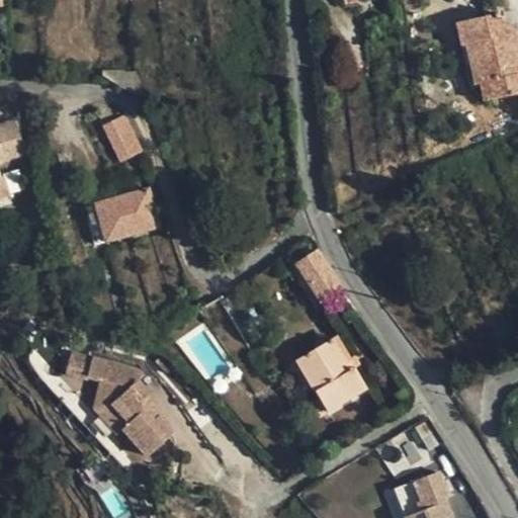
[(511,36),(517,34),(515,24),(505,25),(501,23),(498,20),(496,15),(457,22),(462,47),(465,47),(472,46),(481,85),(485,101),(517,94),(517,53),(514,53),(511,36)]
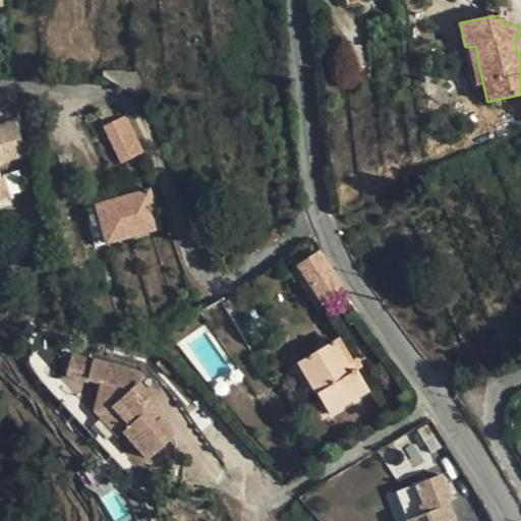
[(477,87),(483,85),(475,46),(468,47),(477,87)]
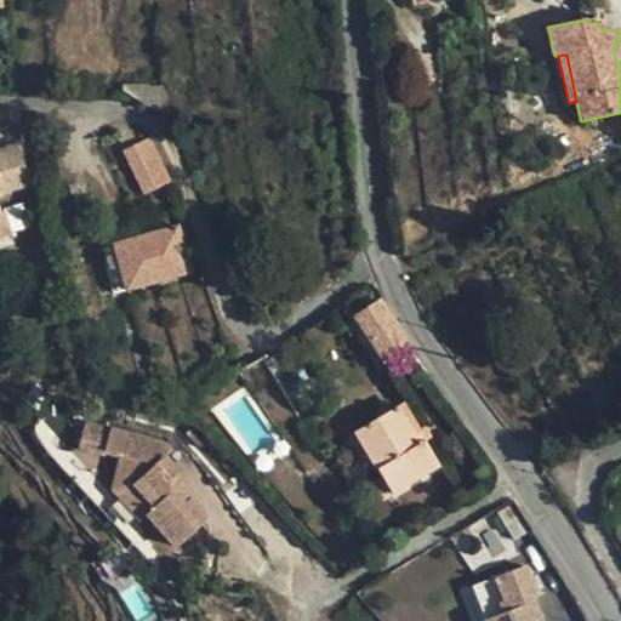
[(174,182),(154,141),(130,152),(149,193),(174,182)]
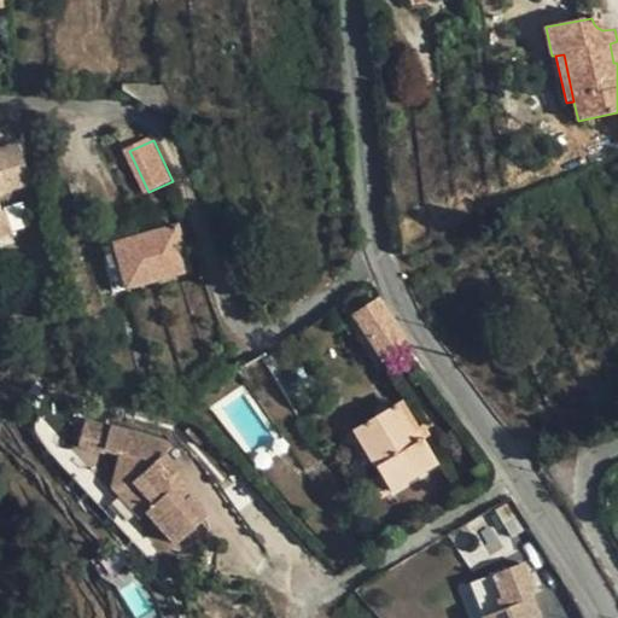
[(0,227),(6,228),(3,214),(0,214),(0,192),(25,187),(16,145),(0,149),(0,227)]
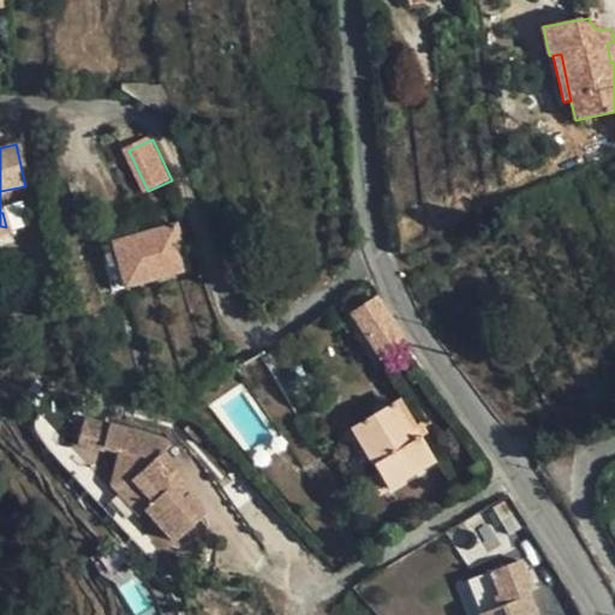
[(103,263),(111,290),(187,268),(174,225),(112,242),(117,260),(103,263)]
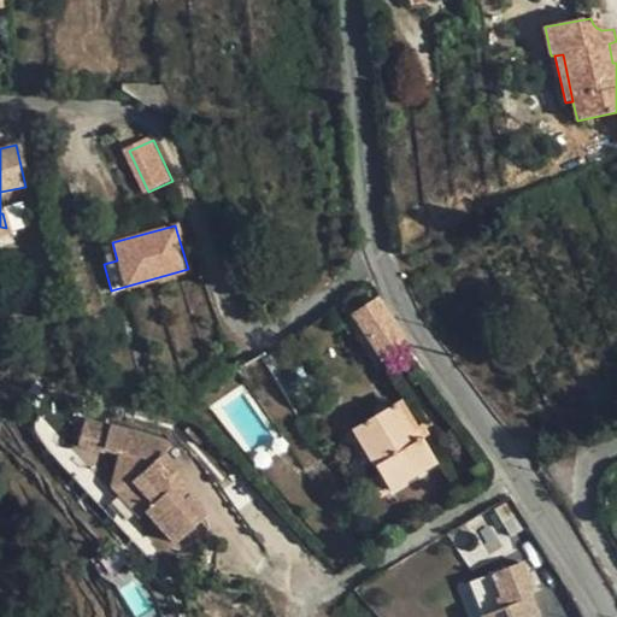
[(404,342),(403,341),(377,303),(354,317),(382,357),(404,342)]
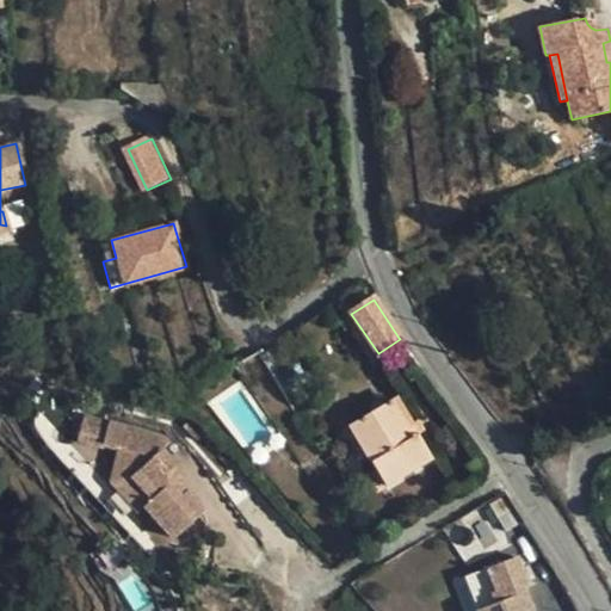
[(411,438),(405,427),(390,402),(357,423),(377,458),(371,463),(384,486),(431,460),(417,434),(411,438)]
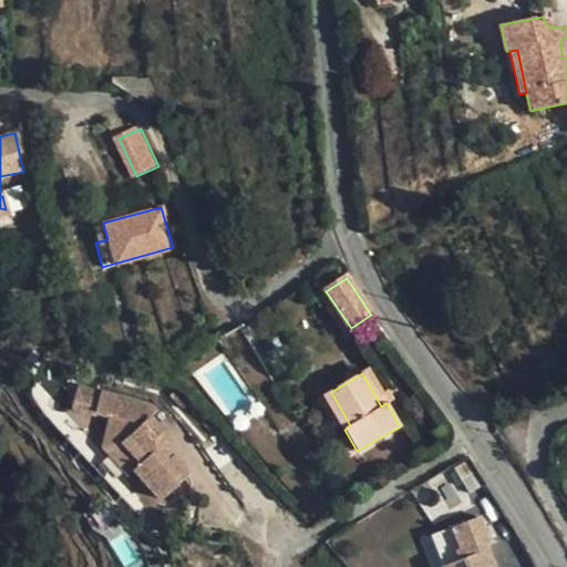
[(323,395),(344,430),(350,425),(331,392),(323,395)]
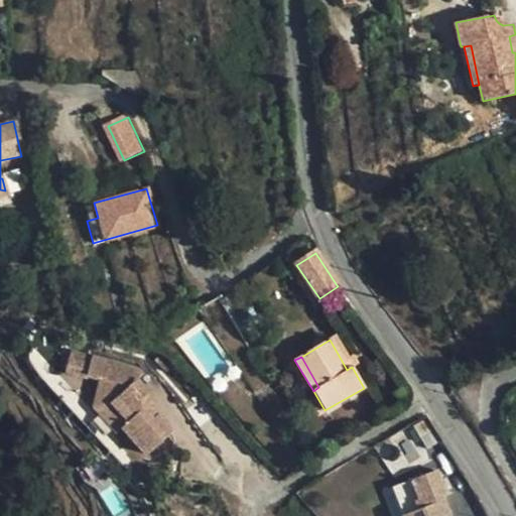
[(347,359),(342,361),(347,370),(352,367),(347,359)]
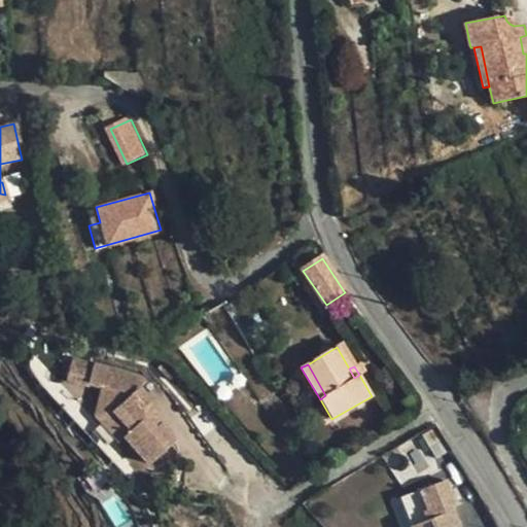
[(175,444),(161,428),(159,429),(141,414),(151,405),(146,400),(147,397),(138,391),(142,385),(136,378),(86,376),(85,398),(105,398),(97,420),(119,446),(125,442),(150,466),(175,444)]
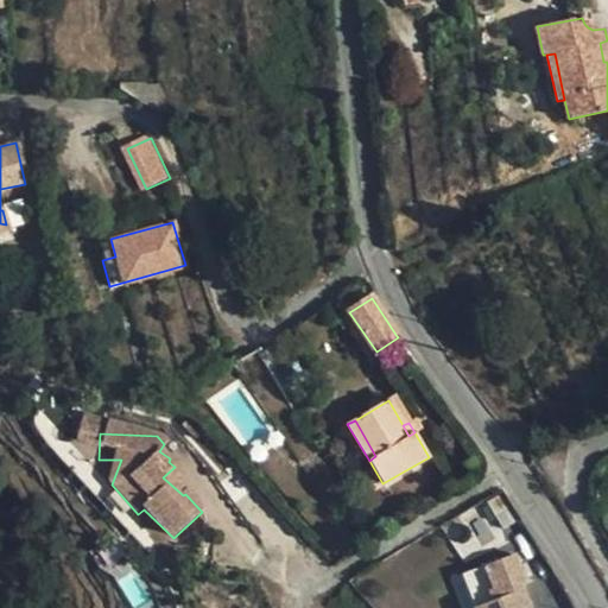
[(491,472),(482,457),(470,464),(479,477),(491,472)]
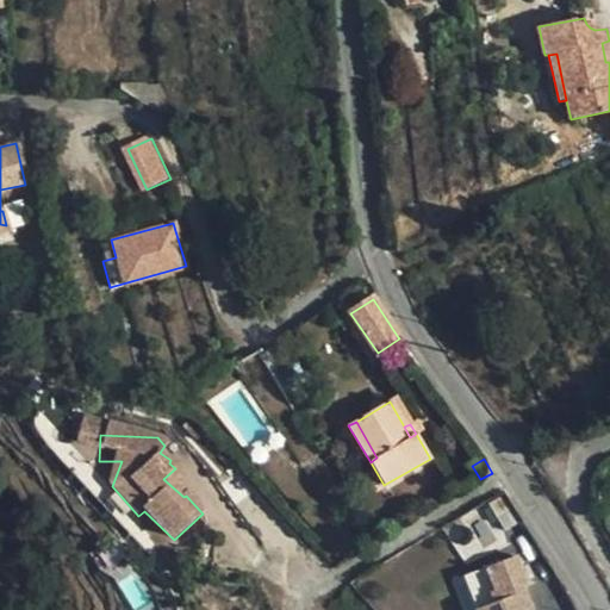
[(181,475),(175,468),(163,479),(184,497),(186,496),(181,475)]
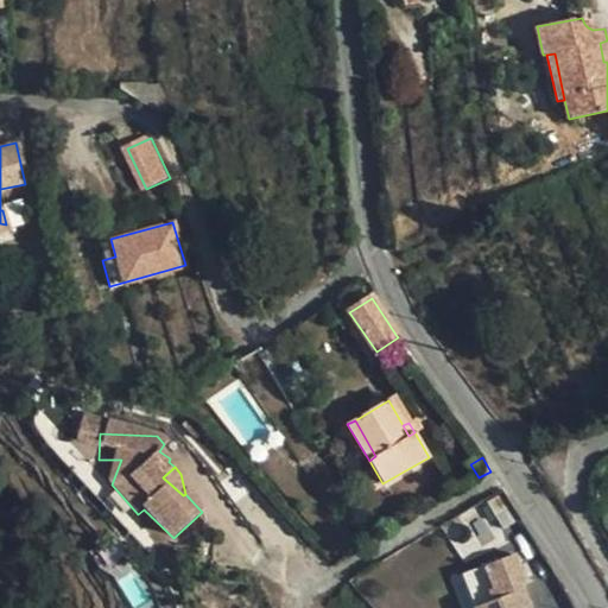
[(502,529),(517,520),(500,495),(487,504),(502,529)]
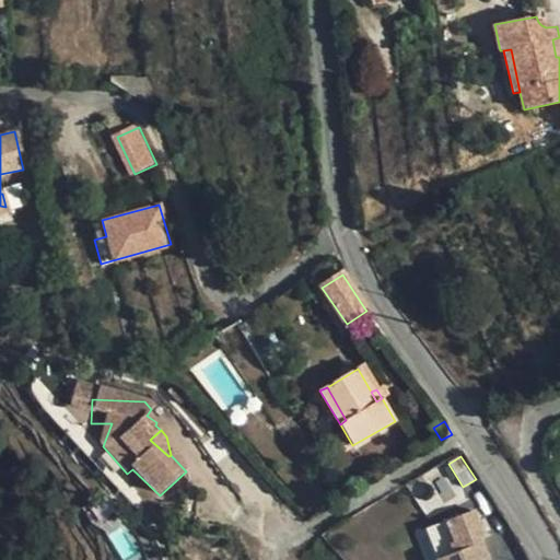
[(489,559),(481,540),(486,538),(479,523),(474,511),(427,531),(438,559),(489,559)]
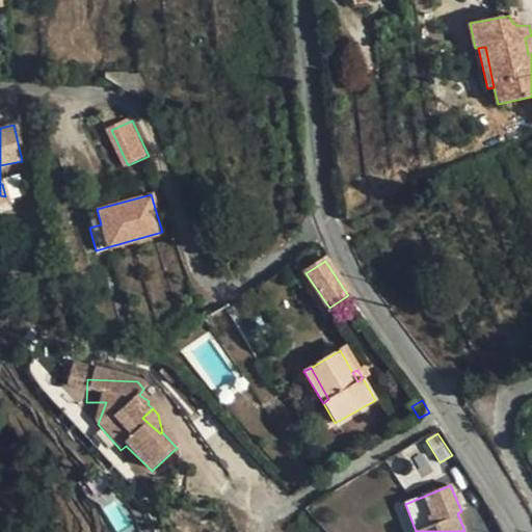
[(462,495),(455,497),(461,511),(468,508),(462,495)]
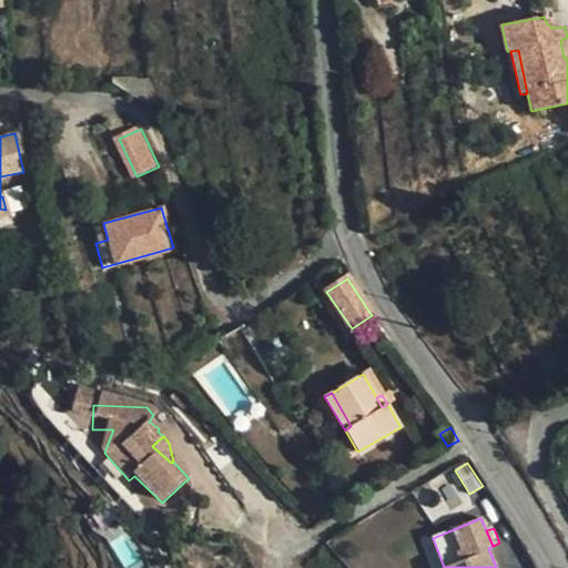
[(429,567),(444,567),(433,538),(419,543),(429,567)]
